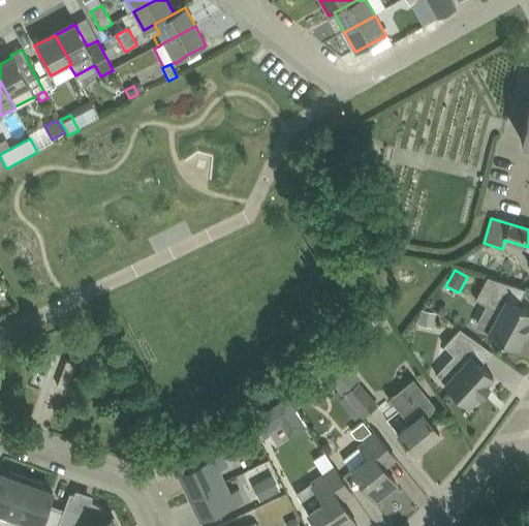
[(499,313),(488,335),(517,350),(525,336),(525,337),(528,329),(528,312),(518,306),(526,290),(488,278),(475,301),(499,313)]
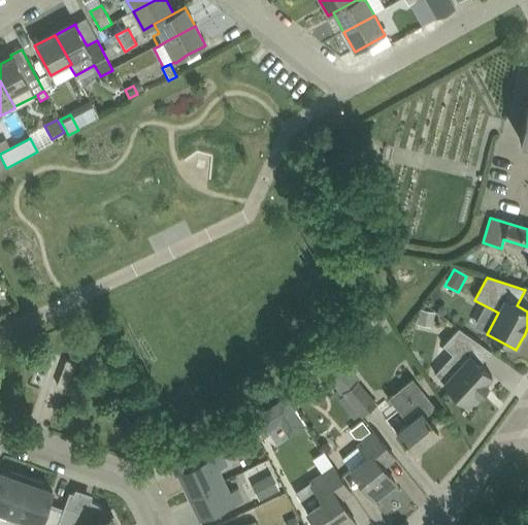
[(435,314),(420,310),(418,322),(432,325),(435,314)]
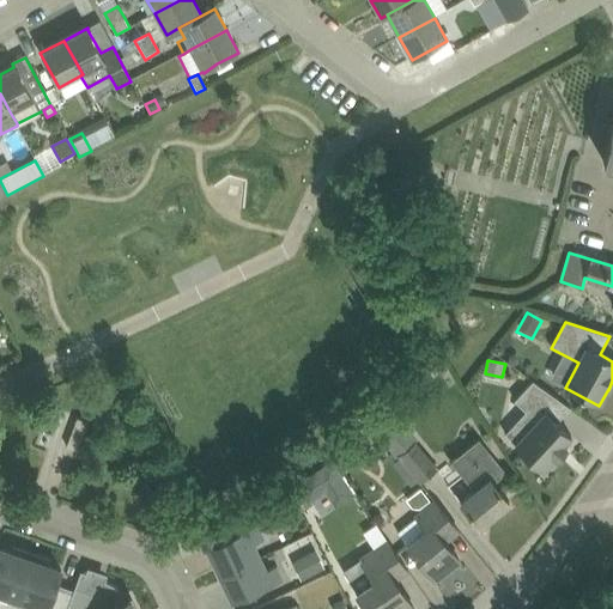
[(557,424),(570,409),(533,382),(514,402),(526,413),(536,422),(516,446),(515,446),(542,473),(556,460),(557,461),(568,449),(564,445),(571,437),(557,424)]
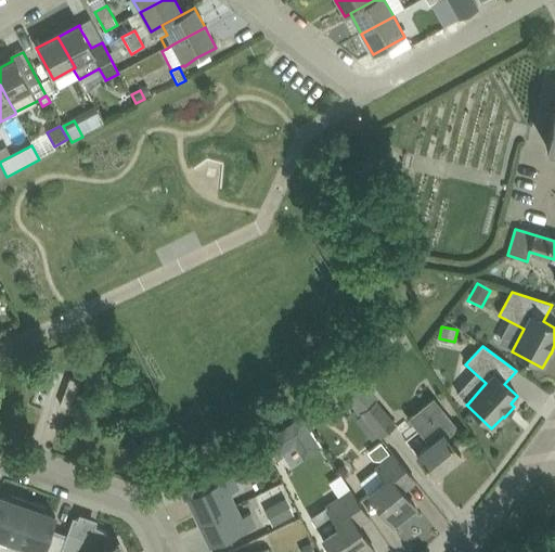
[(67,385),(59,410),(68,413),(78,388),(67,385)]
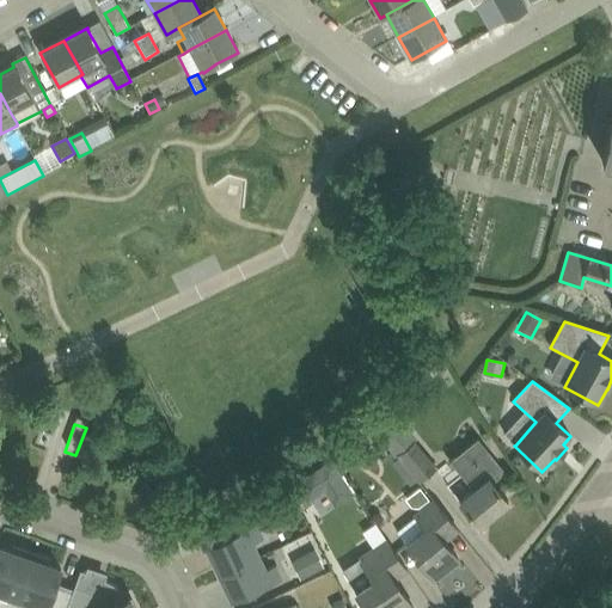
[(414,442),(405,434),(387,449),(395,459),(397,458),(396,456),(414,442)]
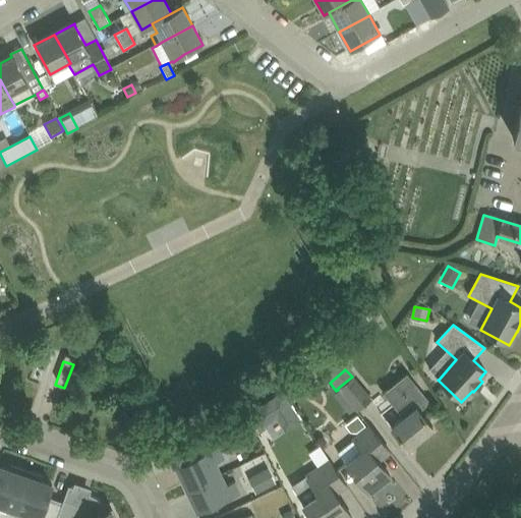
[(298,402),(300,399),(294,394),(304,383),(293,372),(281,387),(298,402)]
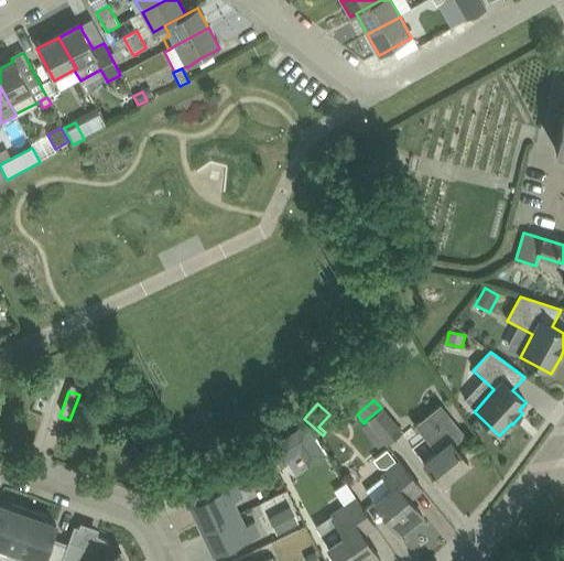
[(415,427),(425,439),(436,453),(423,464),(441,486),(468,463),(453,445),(465,435),(451,419),(441,406),(415,427)]
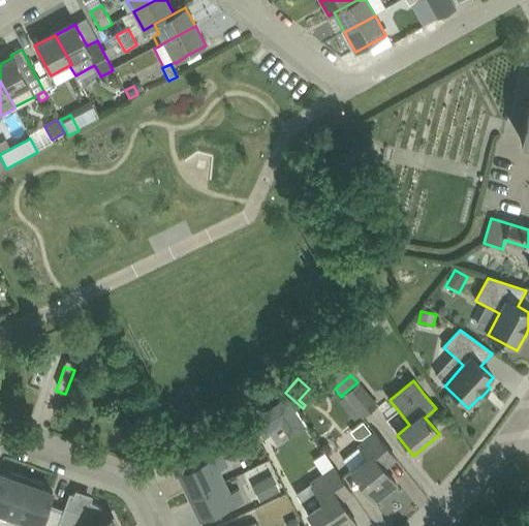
[(363,419),(377,406),(358,382),(342,395),(343,396),(363,419)]
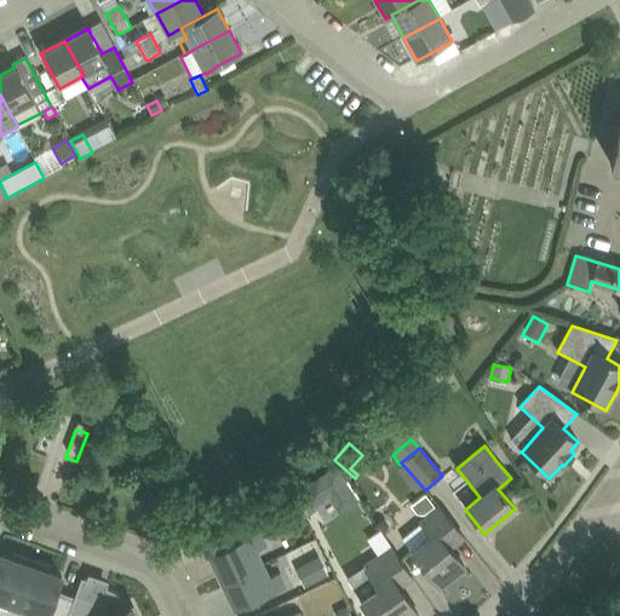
[(334,467),(299,491),(311,510),(328,499),(348,487),(334,467)]
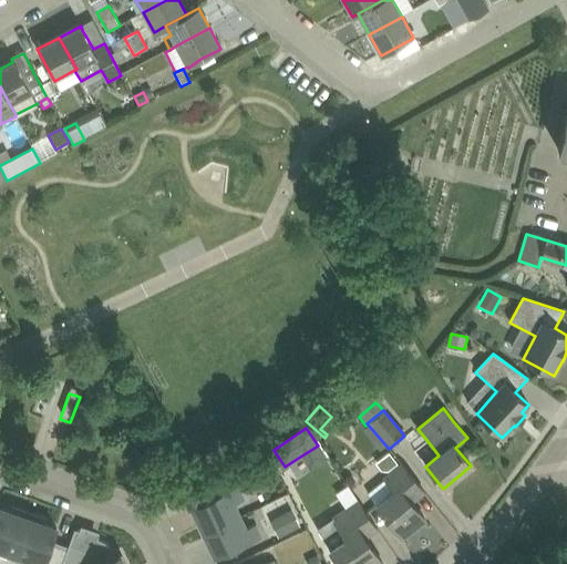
[(387,473),(398,464),(389,453),(378,462),(387,473)]
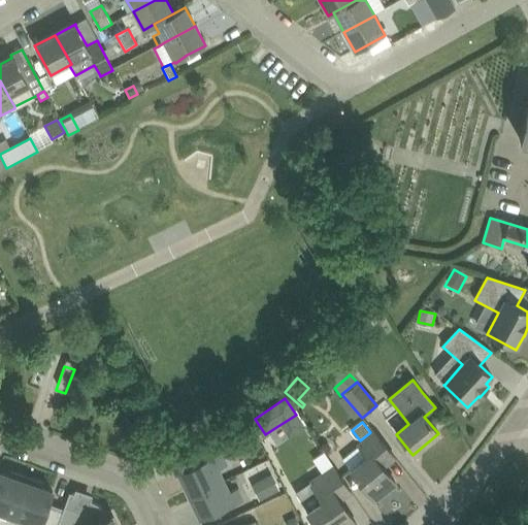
[(357,448),(342,460),(375,500),(396,484),(380,464),(391,455),(394,459),(395,458),(373,432),(356,447),(357,448)]
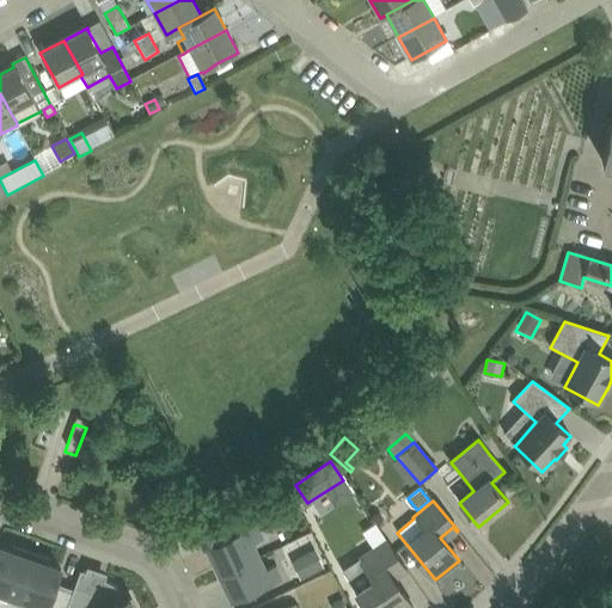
[(207,533),(197,538),(202,548),(204,553),(207,551),(219,578),(258,559),(250,545),(262,539),(256,527),(232,539),(225,524),(207,533)]
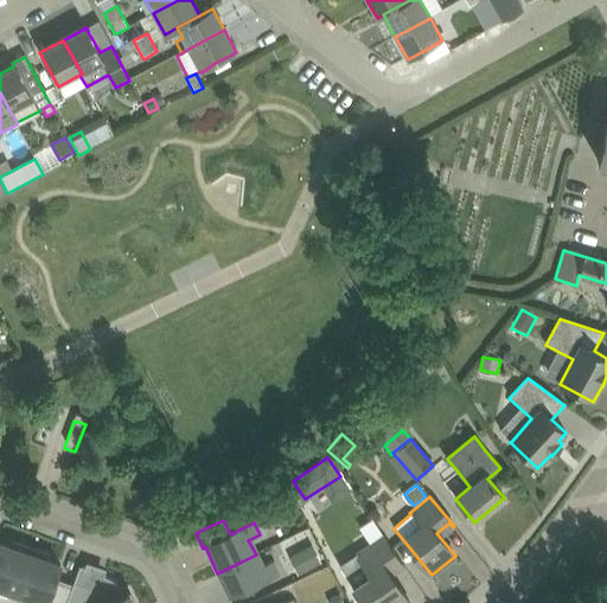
[(360,528),(366,538),(371,544),(383,536),(378,530),(372,520),(360,528)]
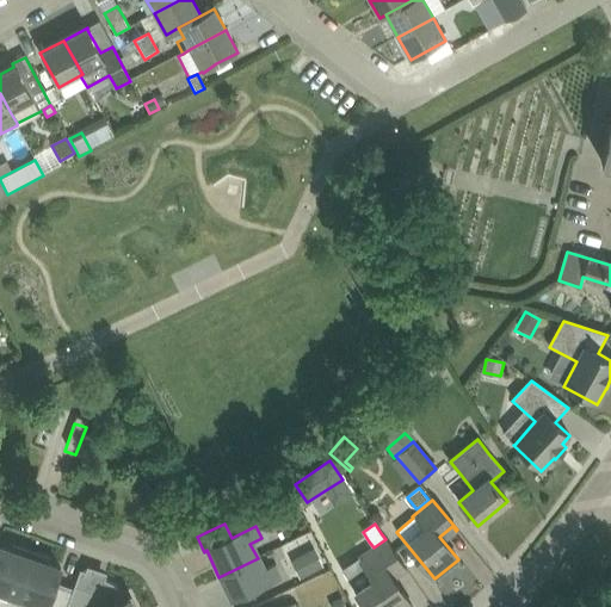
[(395,553),(394,551),(386,539),(374,547),(357,559),(358,561),(371,580),(353,590),(365,606),(412,606),(394,580),(407,571),(395,553)]
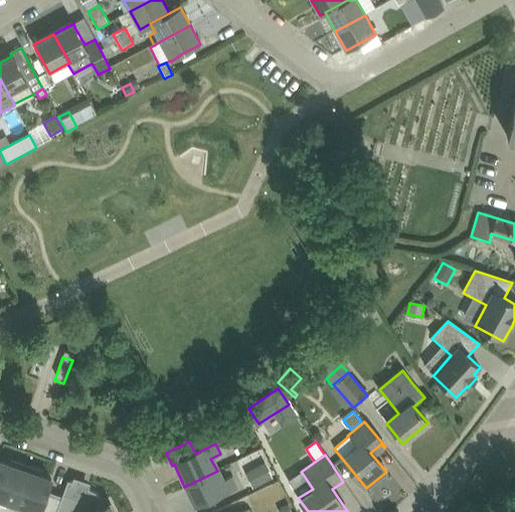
[(11,465),(0,461),(0,502),(12,507),(26,467),(12,462),(11,465)]
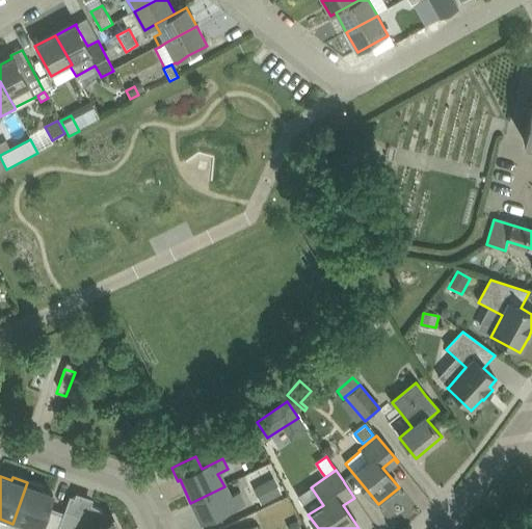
[(273,479),(259,486),(267,503),(282,495),(273,479)]
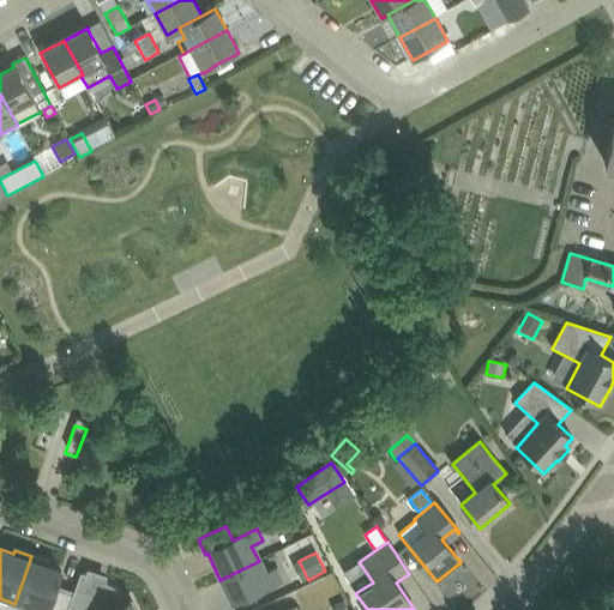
[(67,609),(74,592),(72,592),(72,595),(55,589),(61,571),(47,566),(49,562),(31,556),(14,604),(28,609),(67,609)]
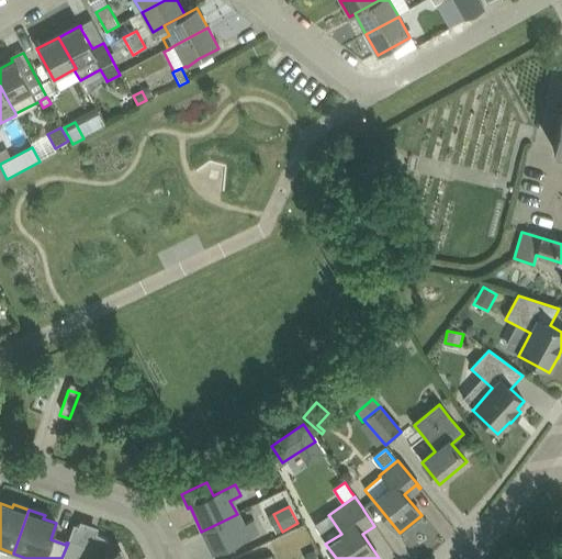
[(237,514),(201,532),(213,556),(258,534),(251,522),(243,526),(237,514)]
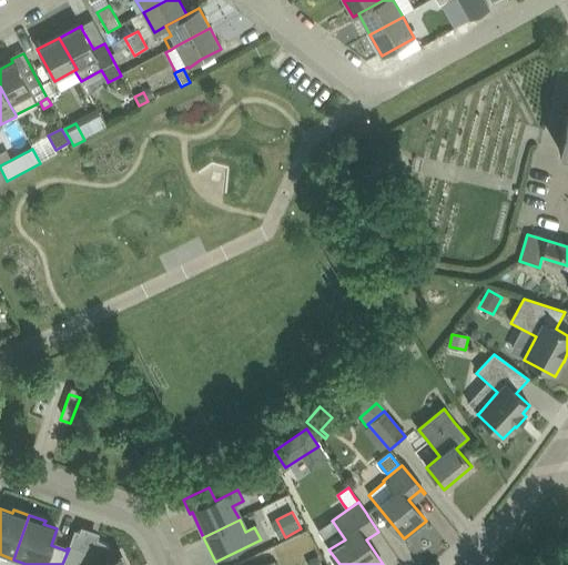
[(69,548),(62,564),(81,564),(85,554),(70,548),(77,532),(74,531),(69,548)]
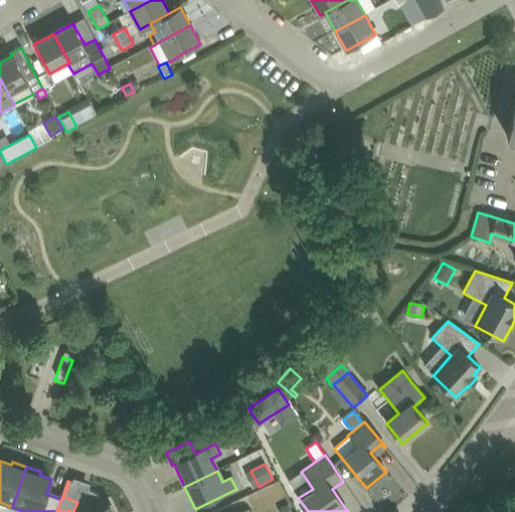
[(99,496),(88,490),(80,511),(113,511),(110,504),(106,506),(99,496)]
